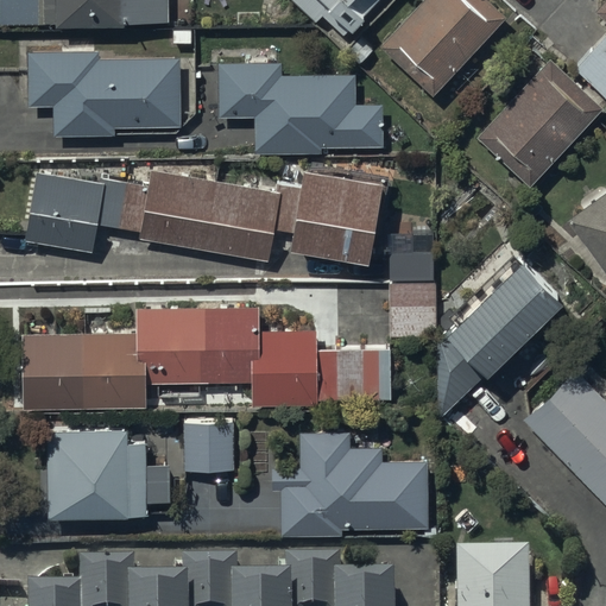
[(44,0),(45,24),(56,24),(56,29),(126,27),(126,24),(169,24),(169,0),(44,0)]
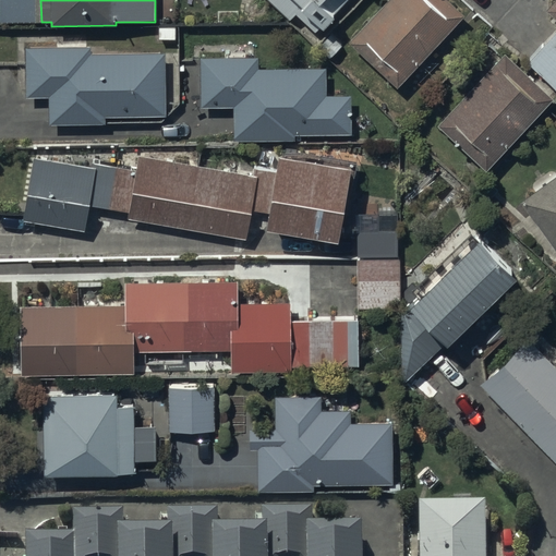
[(347,0),(265,0),(288,22),(297,13),(316,33),(347,0)]
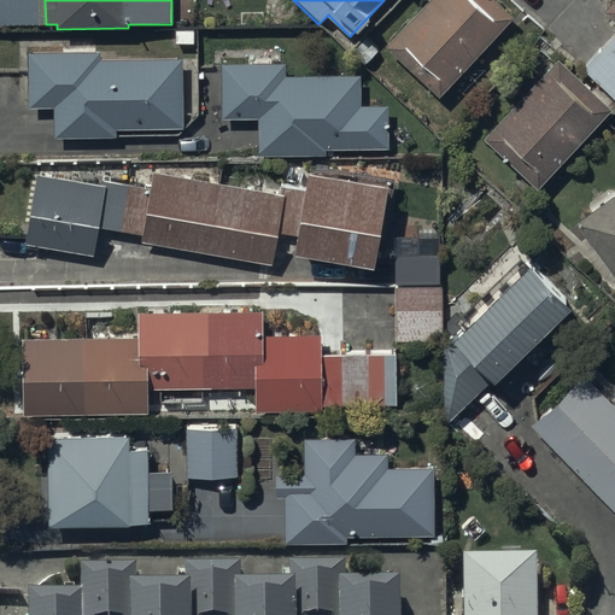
[(514,19),(492,0),(431,0),(386,48),(440,98),(514,19)]
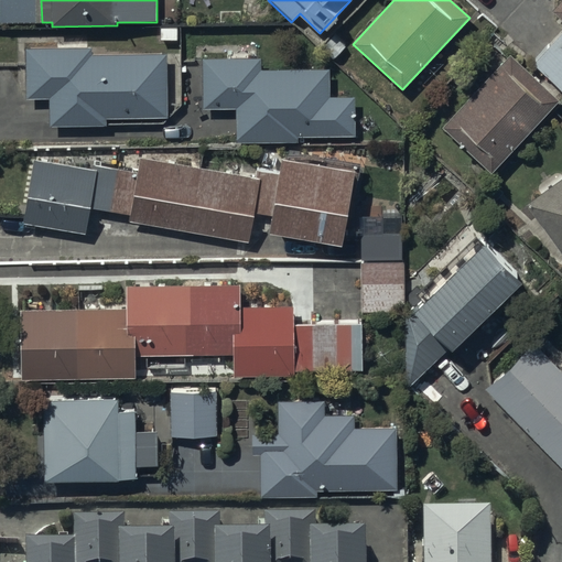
[(561,0),(552,11),(561,20),(561,0)]
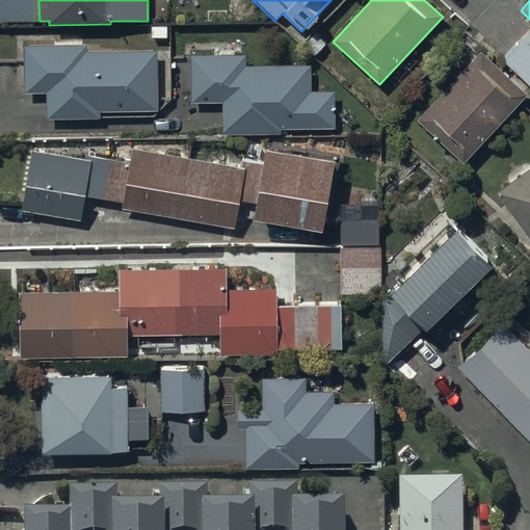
[(529,26),(500,56),(529,85),(529,26)]
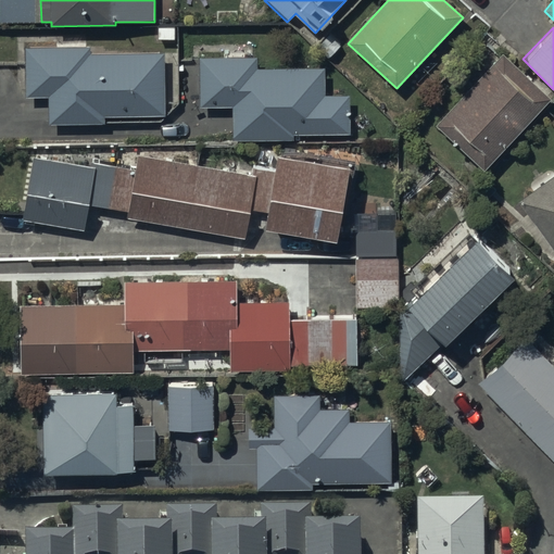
[(89,48),(25,49),(26,99),(48,98),(48,125),(104,124),(104,117),(164,116),(163,54),(89,55),(89,48)]
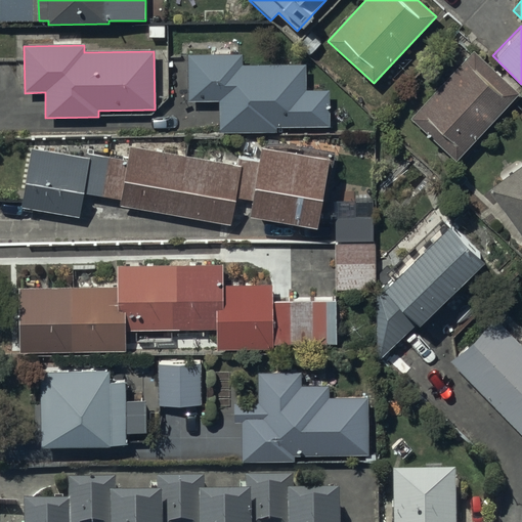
[(518,93),(473,51),(410,119),(455,161),(518,93)]
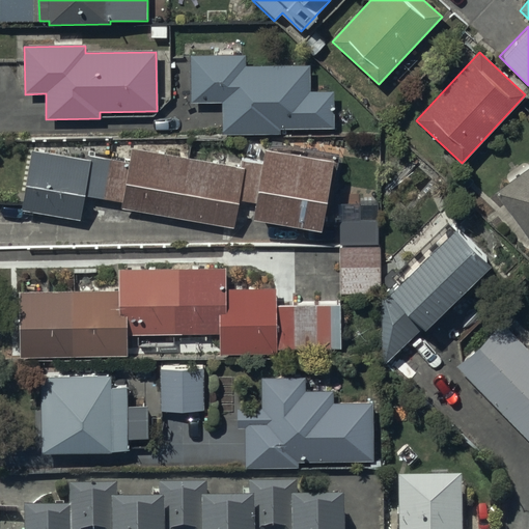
[(246,56),(190,56),(190,104),(221,104),(221,136),(279,136),(279,130),(333,129),(333,92),(309,92),(309,66),(246,67),(246,56)]
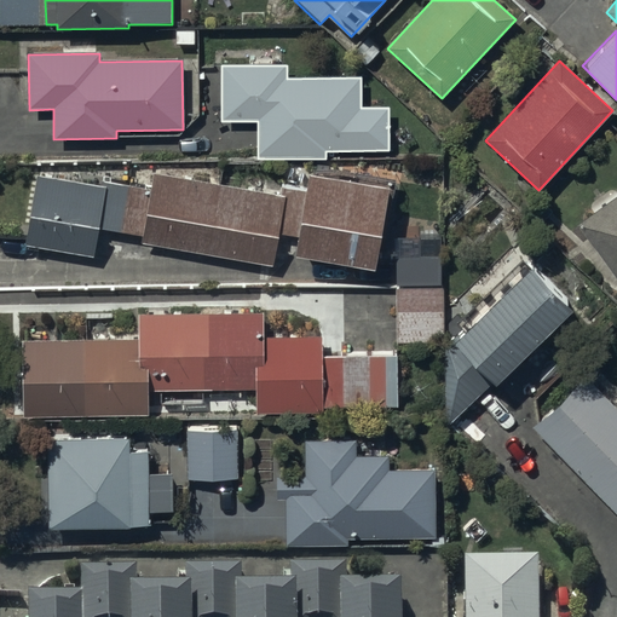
[(102,188),(38,177),(26,247),(94,259),(101,230),(143,237),(142,243),(272,267),(278,235),(300,238),(297,257),(376,271),(392,186),(311,172),(307,191),(283,188),(282,197),(154,174),(151,190),(103,182),(102,188)]
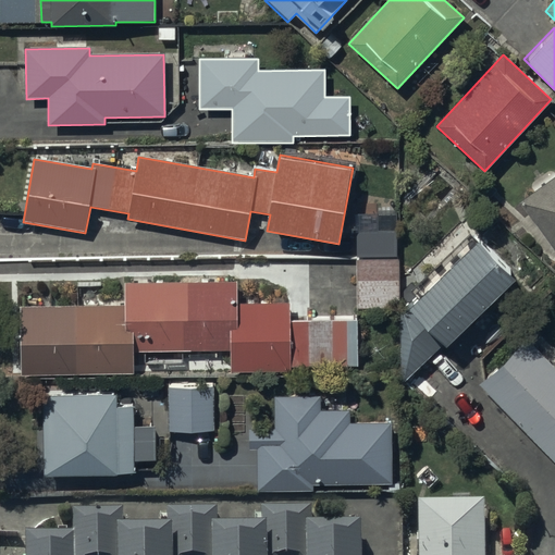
[(554,177),(519,204),(554,253),(554,177)]
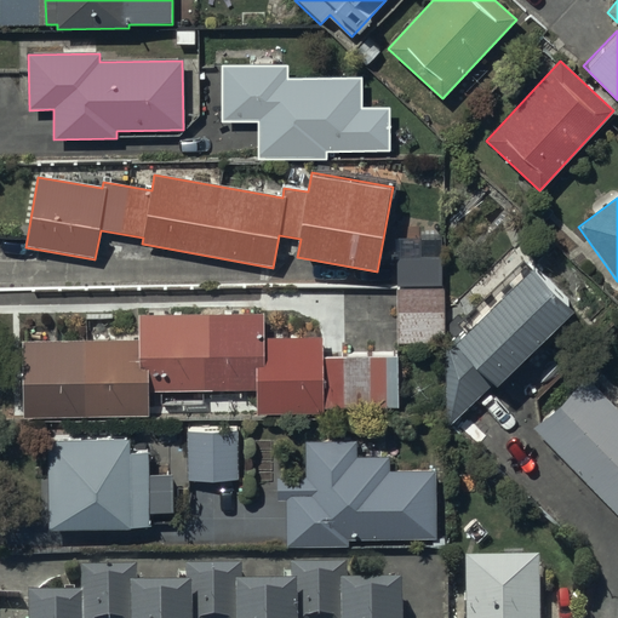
[(439,259),(395,261),(396,287),(440,286),(439,259)]
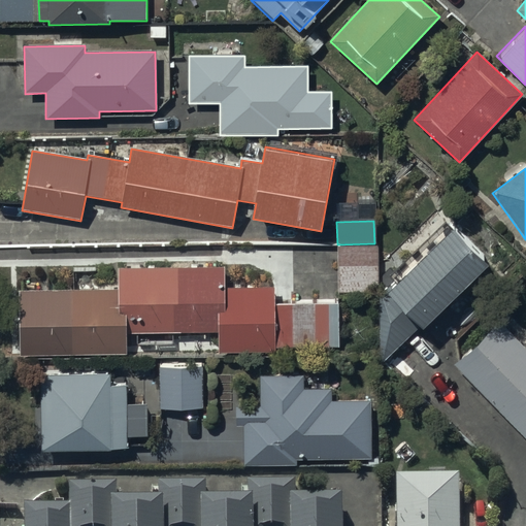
[(487,264),(454,230),(380,302),(383,360),(421,323),(424,326),(487,264)]
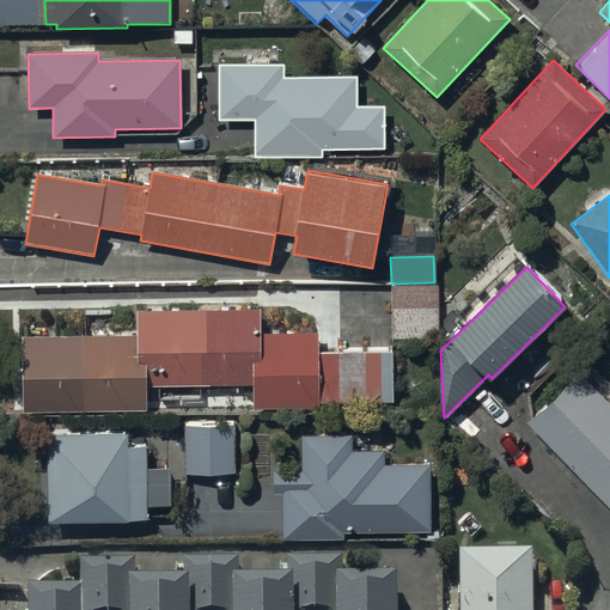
[(435,287),(391,286),(391,342),(435,342),(435,287)]
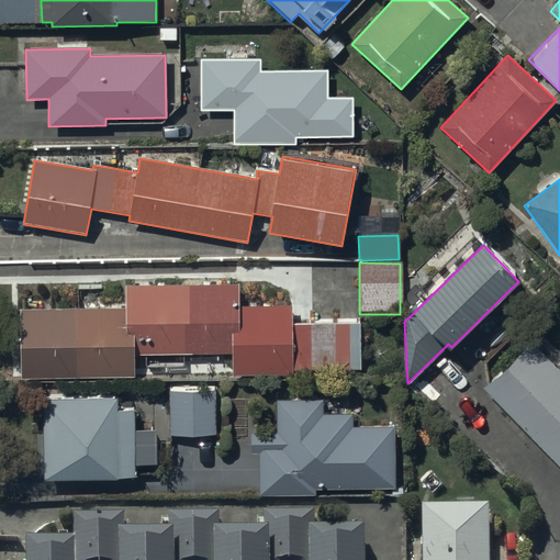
[(20,309),(21,381),(135,379),(134,356),(232,355),(233,376),(292,376),(292,370),(359,370),(358,324),(292,325),(292,306),(241,308),(239,282),(124,284),(124,308),(20,309)]
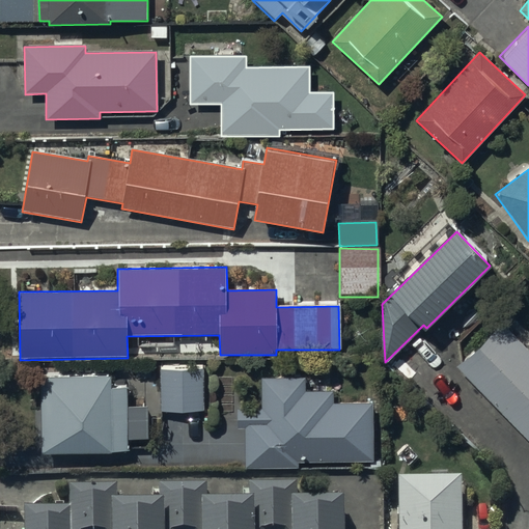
[(456,367),(528,441),(528,351),(502,324),(456,367)]
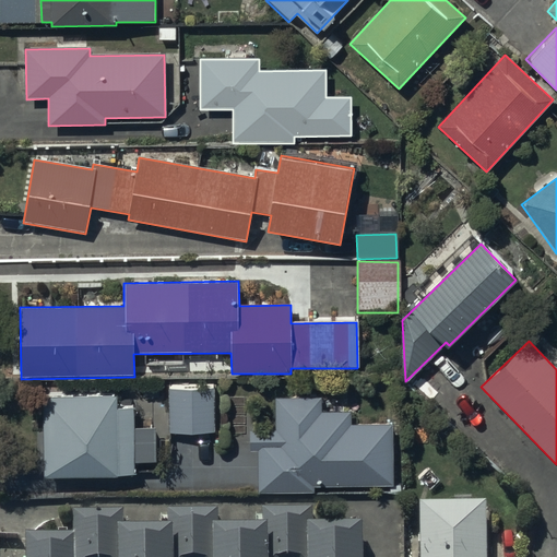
[(213,389),(168,390),(169,434),(214,433),(213,389)]
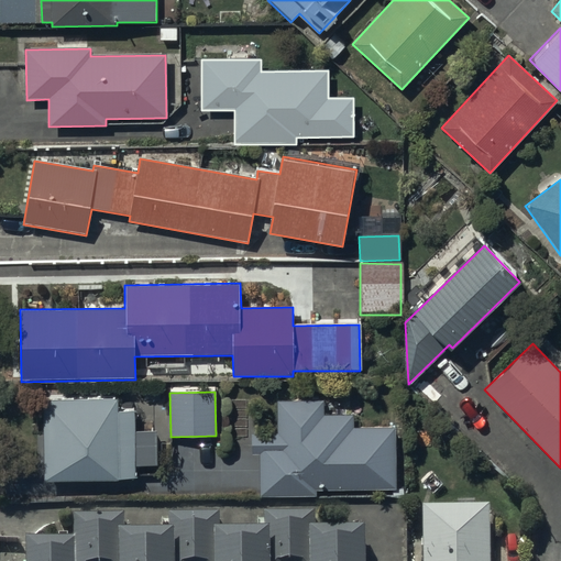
[(118,399),(43,400),(45,481),(138,480),(136,411),(118,411),(118,399)]
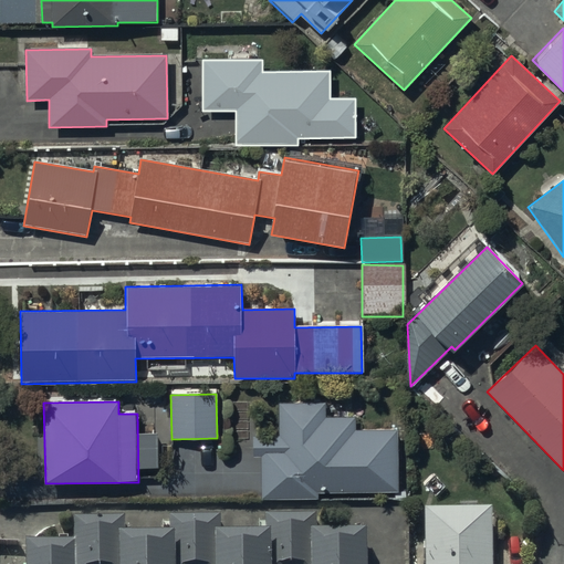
[(319,494),(399,493),(398,430),(354,431),(354,419),(325,419),(325,405),(279,405),(279,437),(253,437),(253,457),(260,457),(261,501),(319,501),(319,494)]
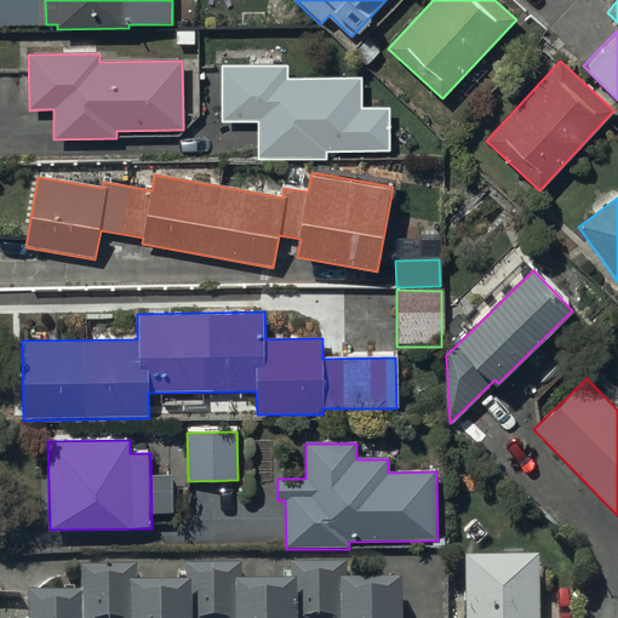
[(503,571),(467,572),(468,617),(541,617),(541,571),(521,571),(521,551),(503,551),(503,571)]
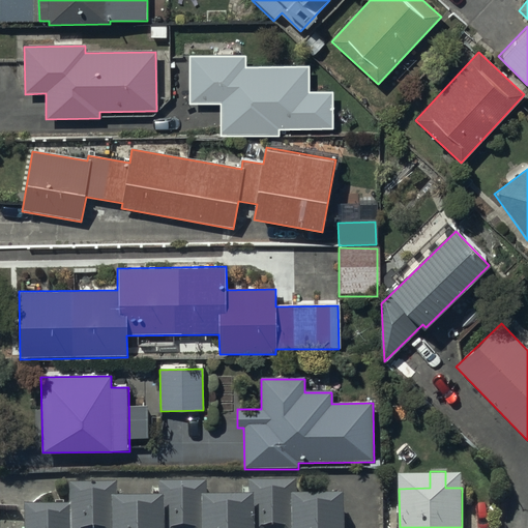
[(69,517),(25,517),(25,527),(344,527),(345,516),(297,516),(297,493),(250,494),(250,516),(209,516),(208,493),(158,493),(158,516),(119,517),(119,495),(69,496),(69,517)]
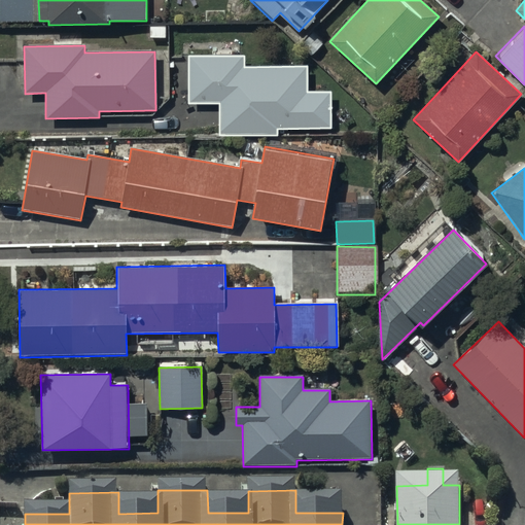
All buildings are outlined.
